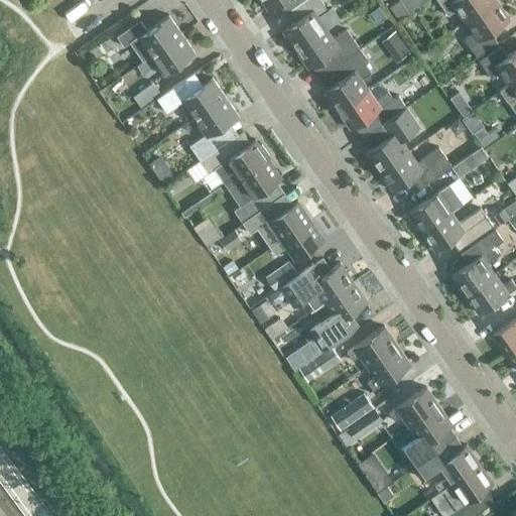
[(261,0),(268,9),(278,2),(285,13),(288,10),(303,0),(261,0)]
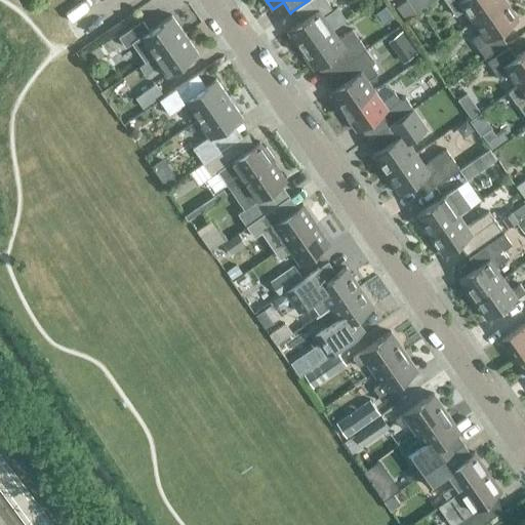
[(336,6),(332,9),(325,0),(309,0),(293,10),(300,21),(287,31),(300,50),(331,29),(345,19),(336,6)]
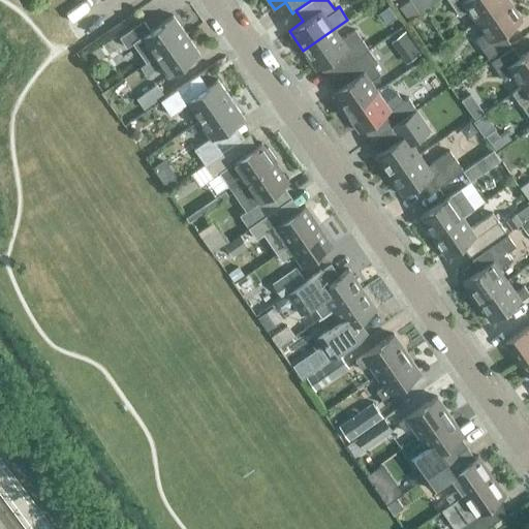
[(408,0),(409,0),(398,8),(407,21),(435,0),(408,0)]
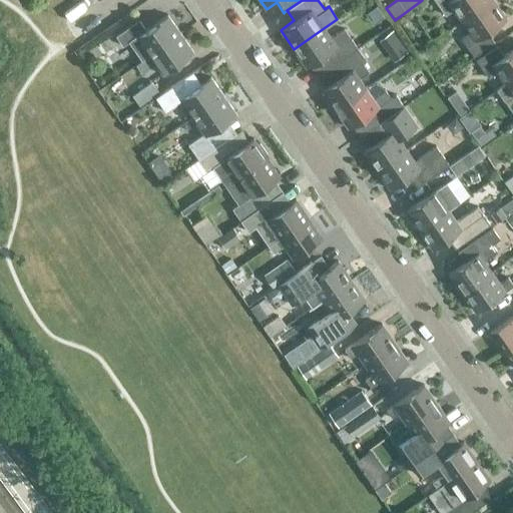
[(461,20),(491,0),(434,0),(445,15),(453,9),(461,20)]
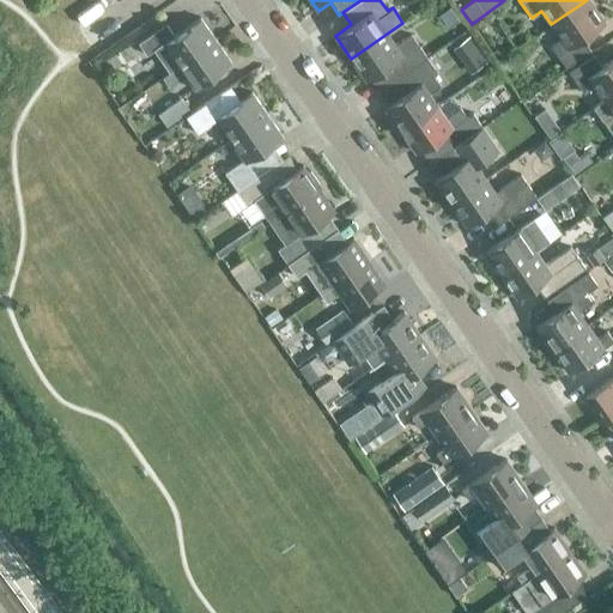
[(590,0),(587,0),(551,24),(560,38),(551,46),(565,67),(590,50),(582,38),(606,22),(590,0)]
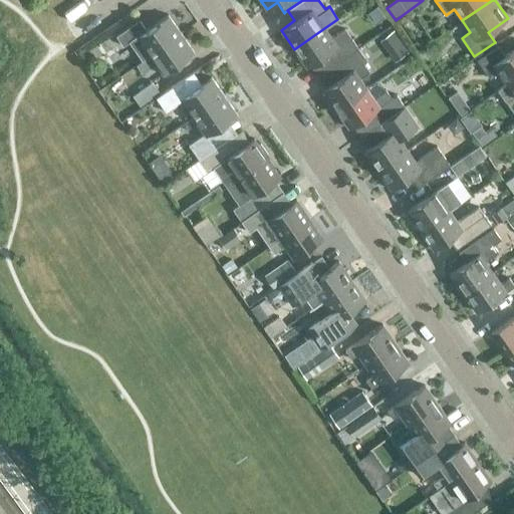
[(149,56),(149,55),(181,33),(168,14),(146,30),(139,20),(115,36),(122,46),(129,42),(142,61),(149,56)]
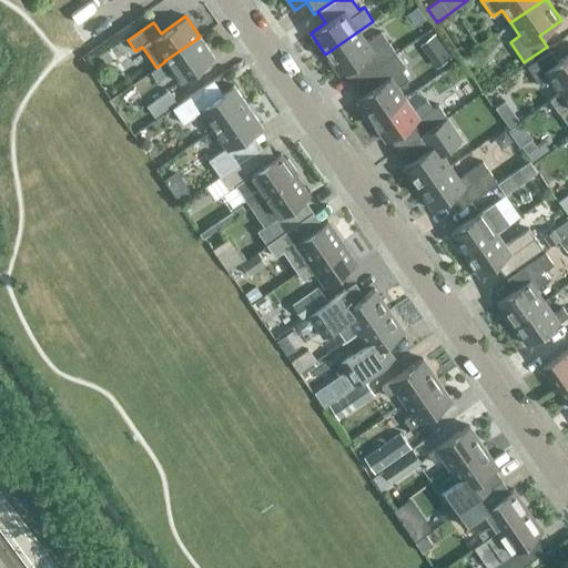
[(365,41),(358,31),(325,54),(340,75),(355,64),(363,77),(395,53),(381,31),(365,41)]
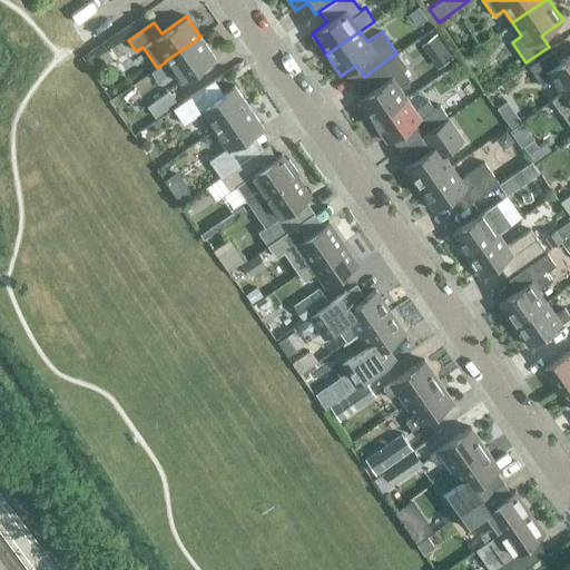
[(165,62),(157,68),(150,72),(157,81),(172,71),(179,82),(215,58),(200,37),(165,61),(165,62)]
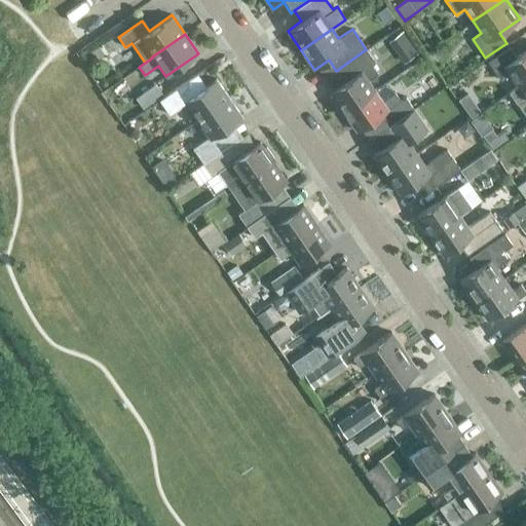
[(518,85),(525,79),(525,49),(517,57),(509,46),(488,62),(500,80),(510,74),(518,85)]
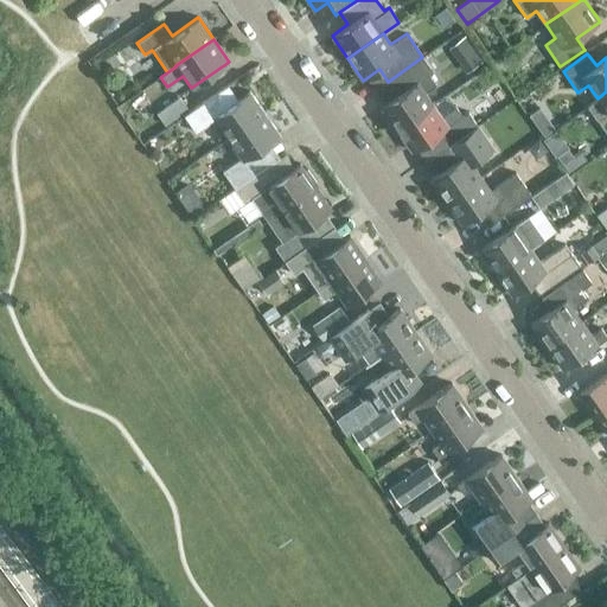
[(388,82),(397,95),(381,107),(396,128),(432,103),(425,93),(435,84),(429,75),(433,71),(422,57),(388,82)]
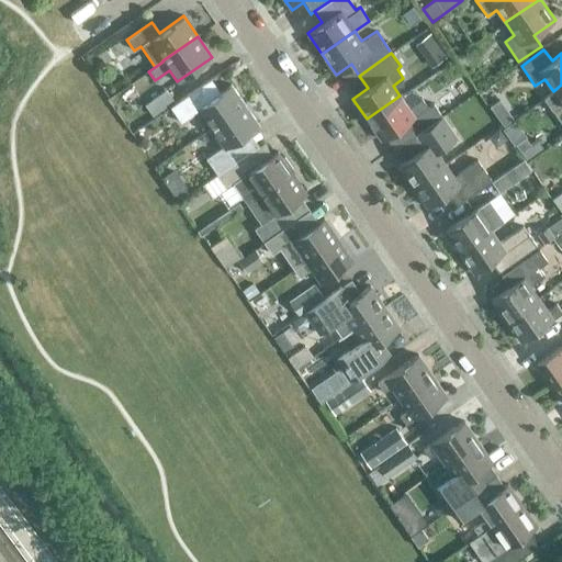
[(210,79),(170,108),(181,123),(198,111),(210,128),(245,104),(231,83),(220,91),(210,79)]
